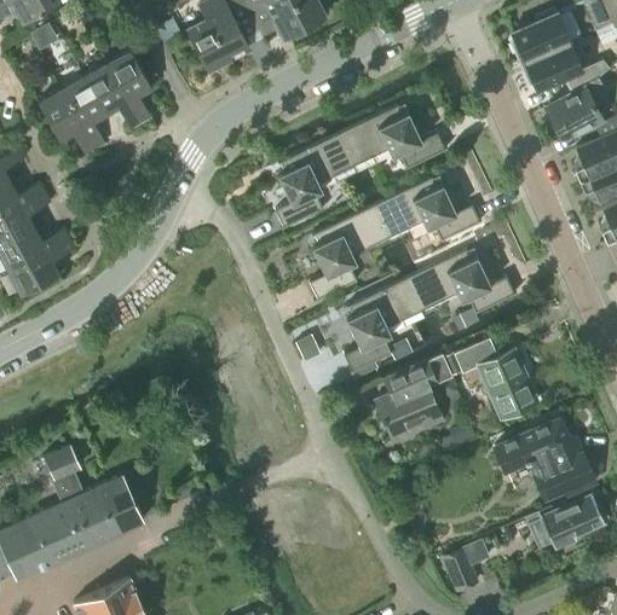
[(11,0),(0,6),(0,21),(16,12),(23,24),(61,4),(63,6),(74,0),(11,0)]
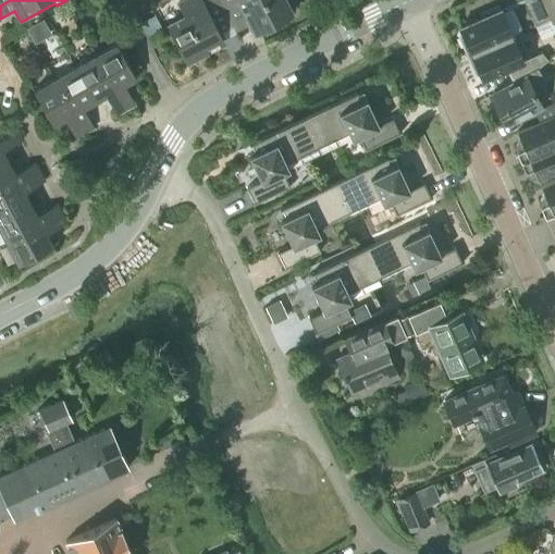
[(218,31),(232,23),(219,0),(194,0),(181,7),(187,19),(169,27),(186,61),(223,41),(218,31)]
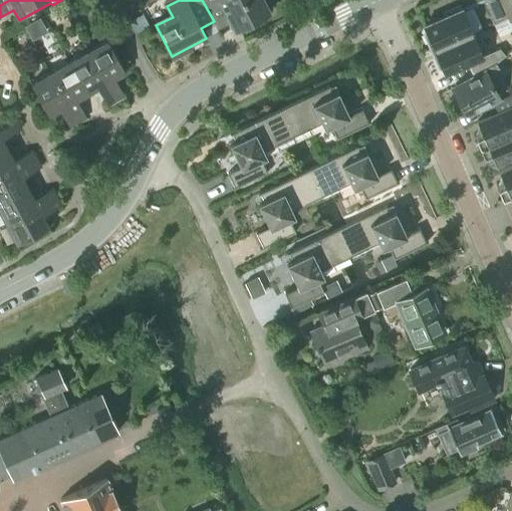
[(214,21),(219,31),(230,25),(233,31),(235,29),(237,32),(268,16),(259,0),(202,0),(214,21)]
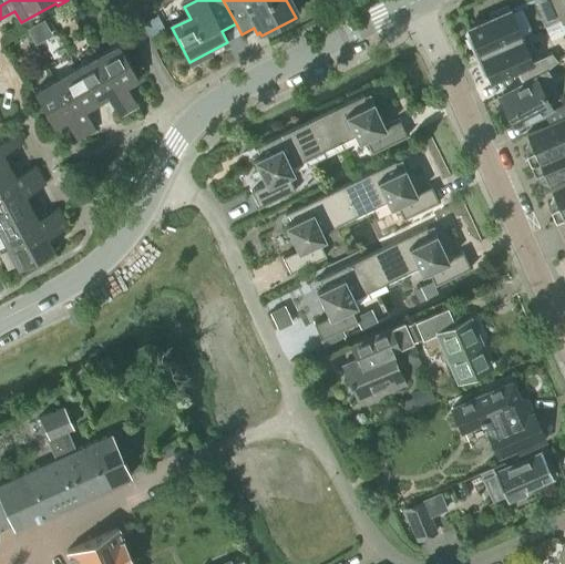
[(538,0),(534,2),(545,29),(561,22),(551,0),(538,0)]
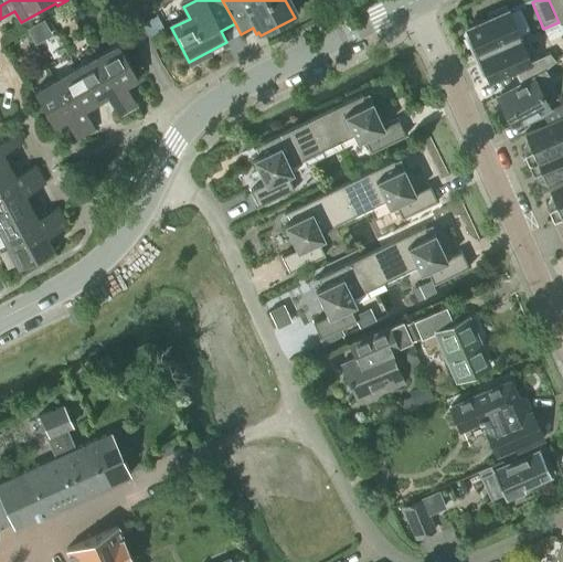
[(562,0),(549,0),(559,22),(562,30),(562,0)]
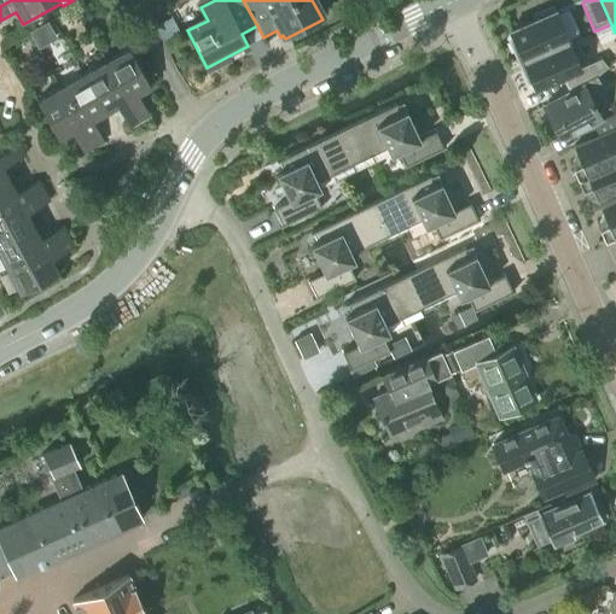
[(569,42),(555,10),(535,18),(538,22),(512,33),(524,62),(569,42)]
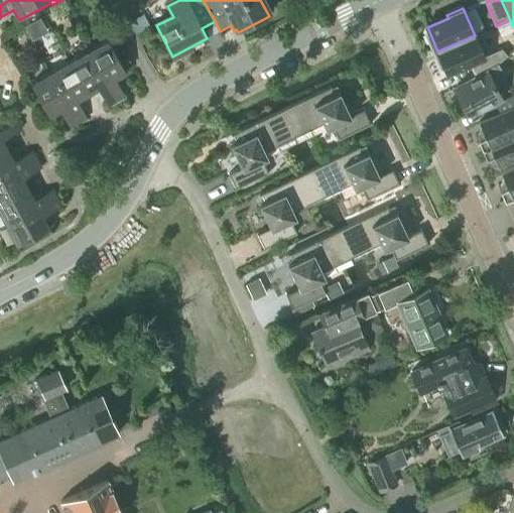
[(508,57),(503,51),(485,58),(475,35),(437,51),(448,76),(471,66),(478,78),(499,67),(508,57)]
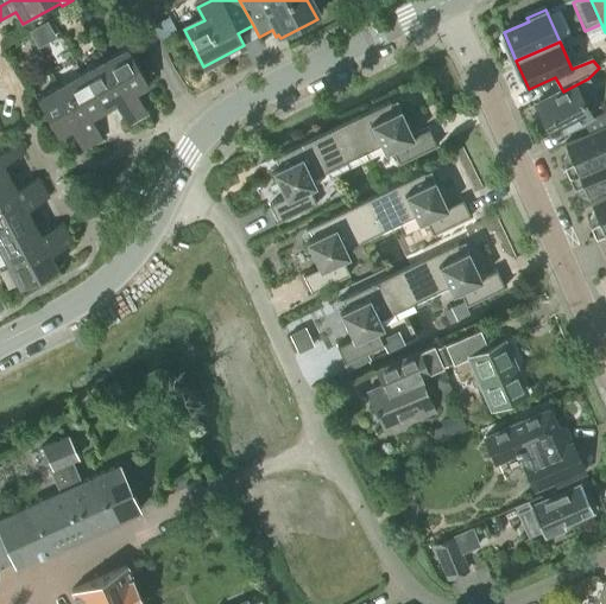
[(106,63),(139,122),(150,116),(138,94),(150,88),(130,51),(106,63)]
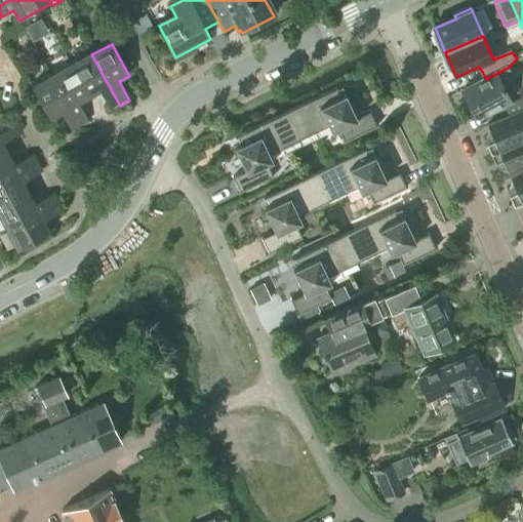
[(112,111),(120,106),(91,54),(73,66),(90,97),(101,91),(112,111)]
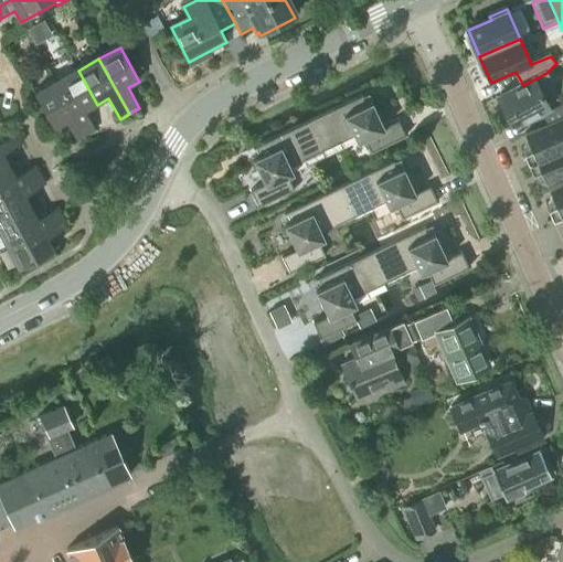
[(86,112),(97,105),(78,71),(57,83),(87,137),(97,131),(86,112)]
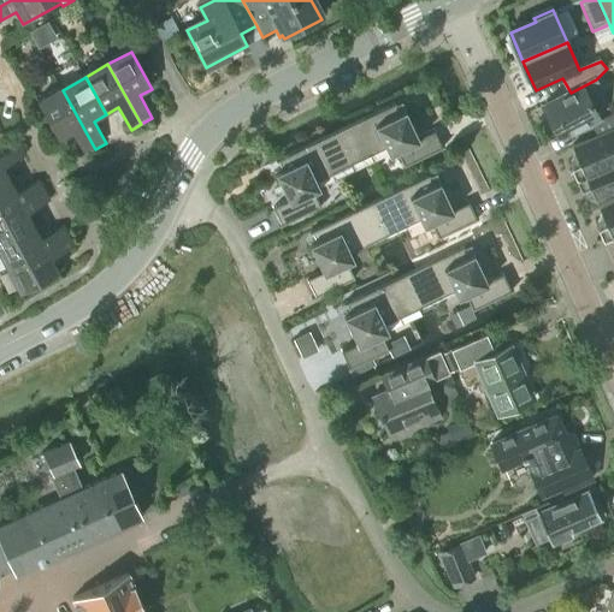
[(544,111),(561,142),(583,130),(585,132),(592,128),(597,138),(613,130),(613,116),(602,122),(590,102),(598,97),(596,93),(602,89),(596,79),(571,93),(572,95),(544,111)]
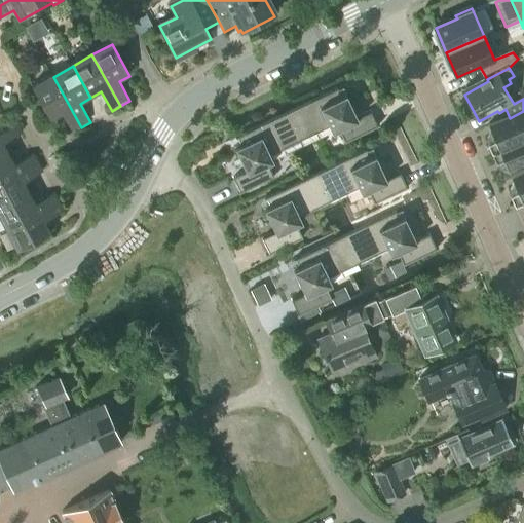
[(72,133),(81,127),(53,77),(33,88),(51,120),(62,114),(72,133)]
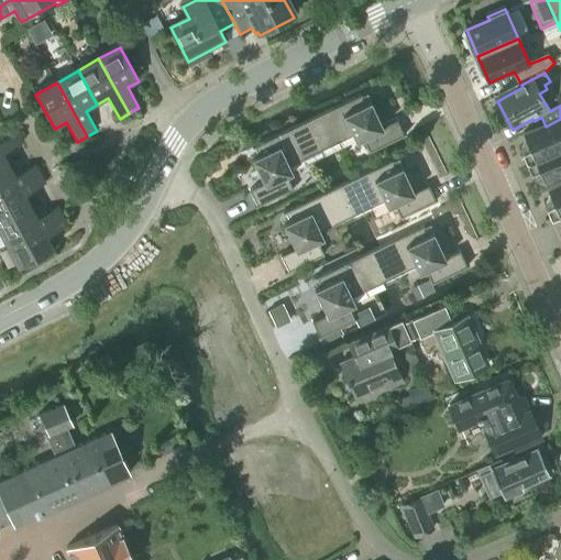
[(322,152),(332,147),(353,136),(356,143),(363,140),(370,154),(407,136),(407,135),(405,135),(398,121),(384,128),(372,102),(366,105),(362,96),(308,122),(322,152)]
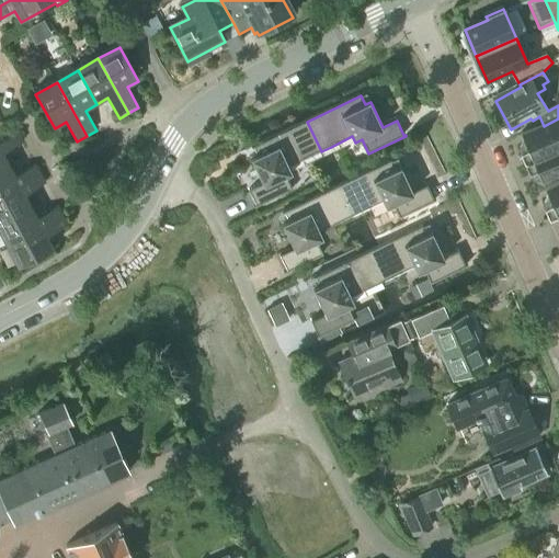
[(527,167),(558,152),(558,118),(523,135),(526,144),(524,147),(520,150),(527,167)]
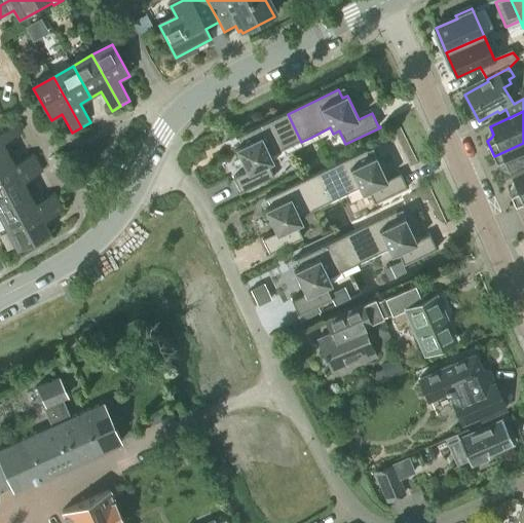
[(271,156),(301,142),(288,114),(236,139),(240,147),(236,149),(248,173),(234,180),(240,193),(239,194),(239,195),(274,179),(268,165),(274,162),(271,156)]
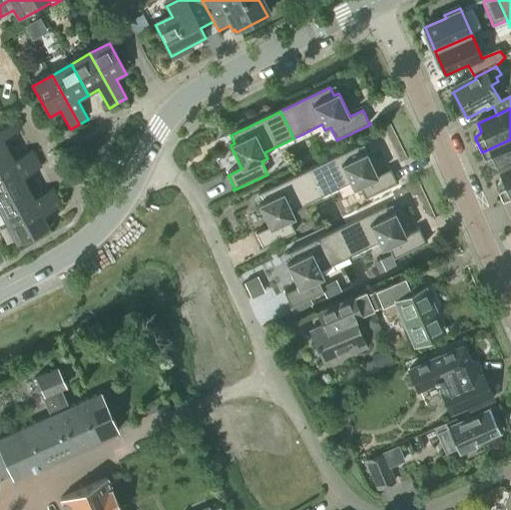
[(4,141),(23,131),(18,121),(0,130),(0,156),(10,151),(4,141)]
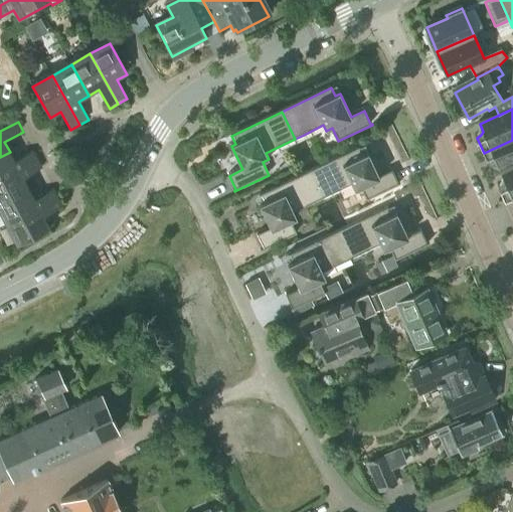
[(512,140),(484,153),(490,169),(496,167),(499,168),(502,176),(512,171),(512,140)]
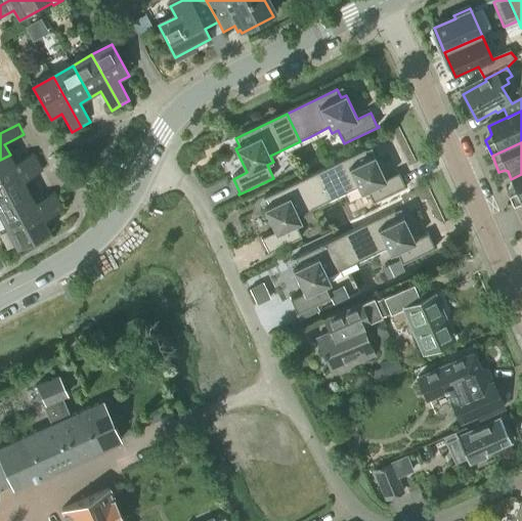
[(329,203),(338,198),(358,188),(361,194),(367,191),(374,205),(408,187),(407,186),(406,187),(399,174),(386,180),(375,156),(371,158),(366,150),(315,175),(329,203)]
